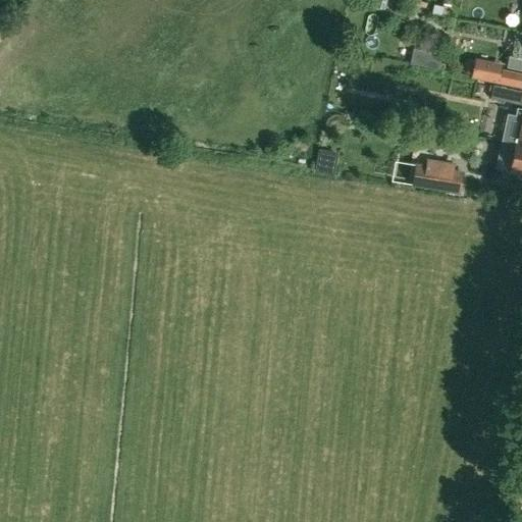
[(507,67),(521,70),(521,34),(517,58),(509,56),(507,67)]
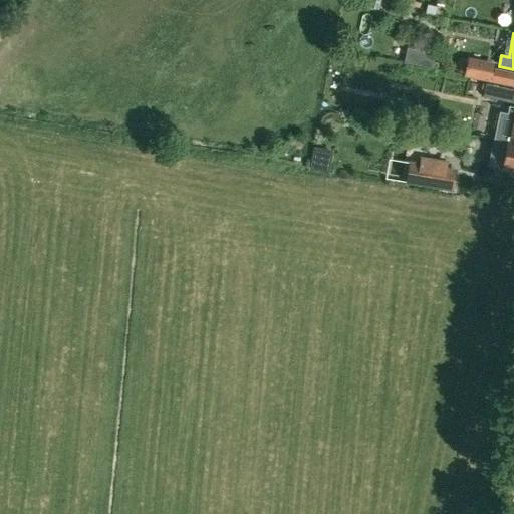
[(513,88),(513,83),(513,72),(466,61),(464,77),(513,88)]
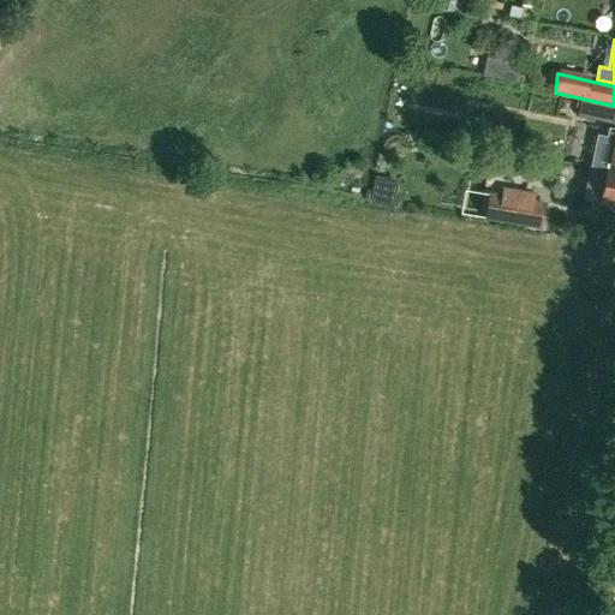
[(614,124),(614,108),(578,101),(574,117),(584,119),(584,118),(614,124)]
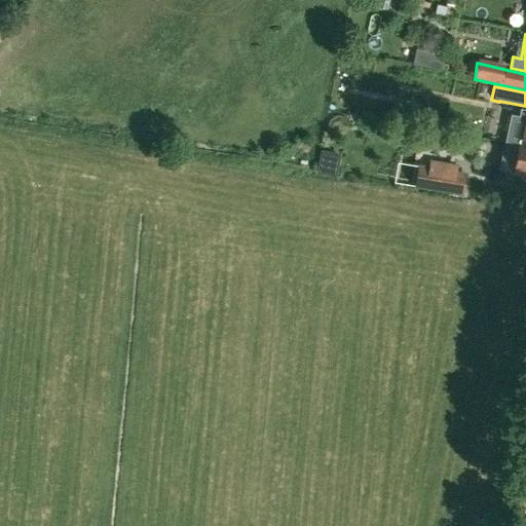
[(525,147),(523,147),(521,159),(508,156),(504,170),(518,173),(517,173),(524,175),(523,179),(524,181),(525,181),(525,147)]
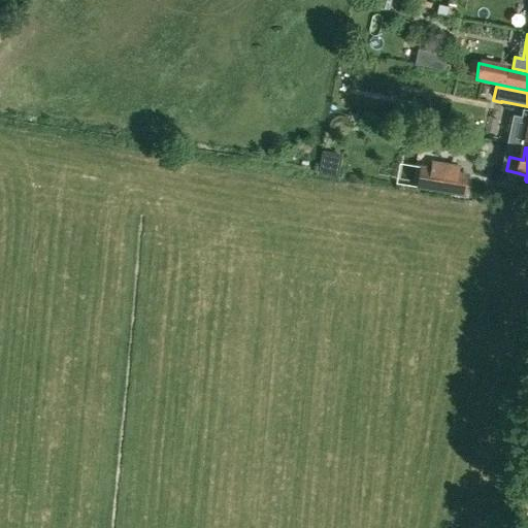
[(459,167),(432,162),(431,169),(423,167),(419,187),(465,195),(468,175),(457,173),(459,167)]
